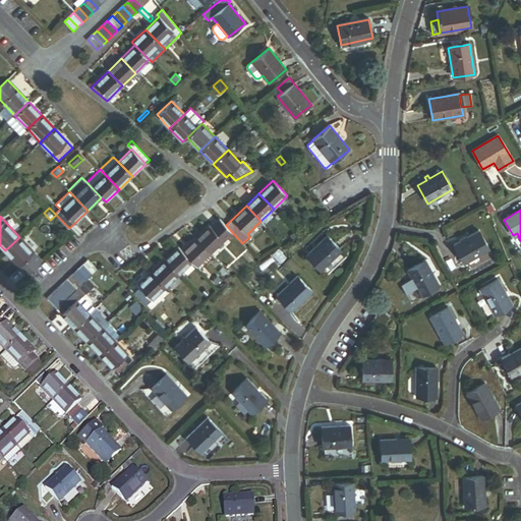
[(210,253),(232,232),(226,225),(220,219),(212,227),(210,225),(195,238),(210,253)]
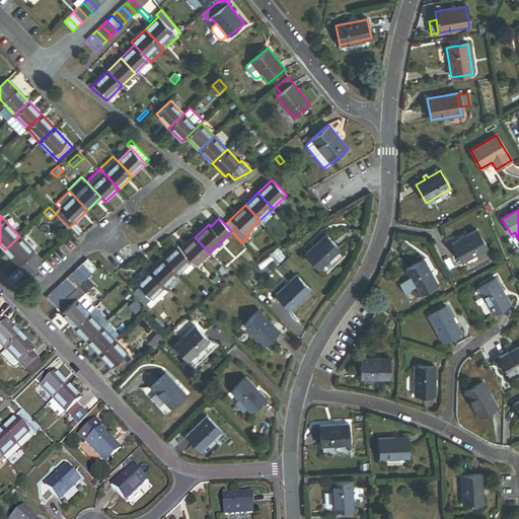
[(476,230),(452,244),(462,262),(487,247),(476,230)]
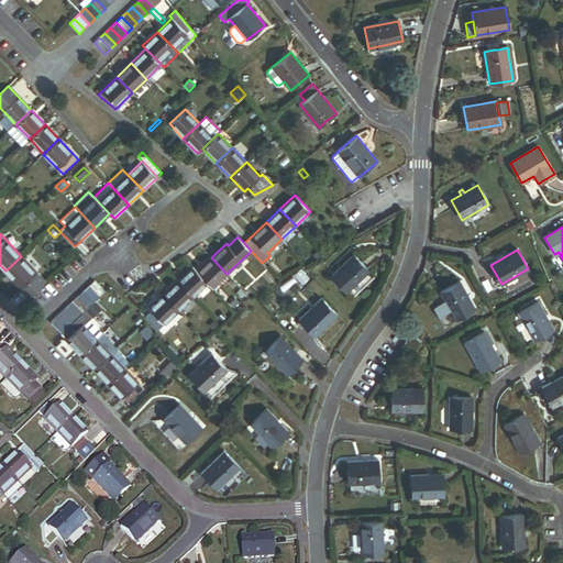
[(319,251),(313,254),(317,260),(323,255),(319,251)]
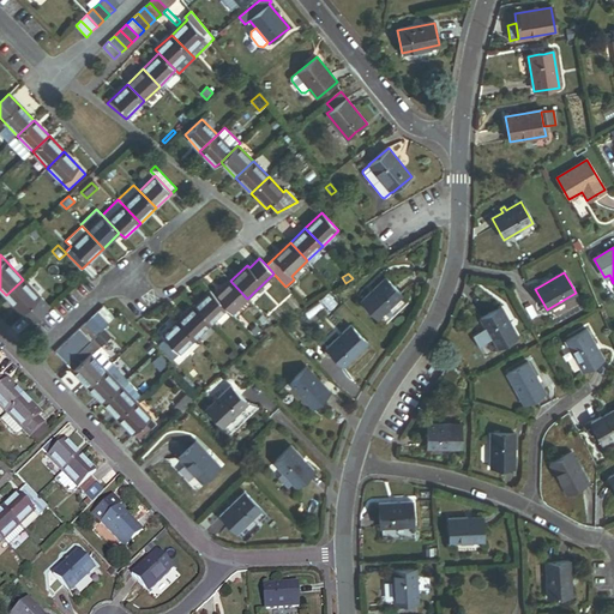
[(386,277),(362,301),(378,318),(402,295),(386,277)]
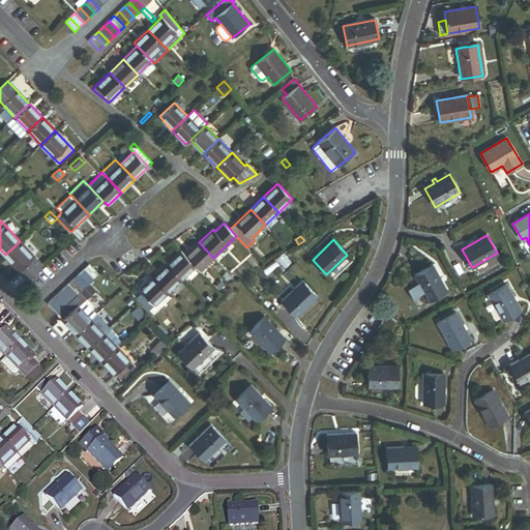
[(29,260),(34,256),(20,241),(5,255),(25,276),(35,266),(29,260)]
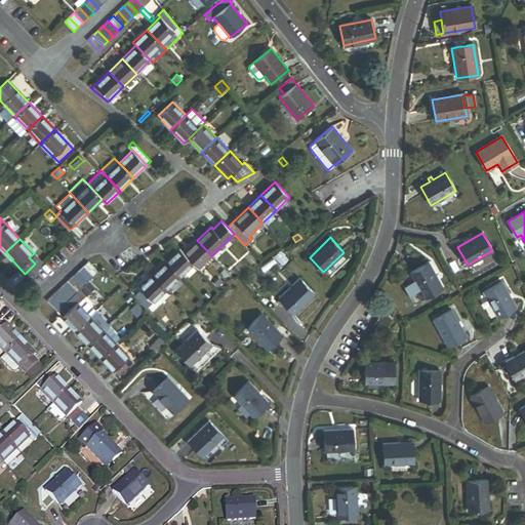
[(211,255),(197,240),(184,252),(194,264),(198,268),(211,255)]
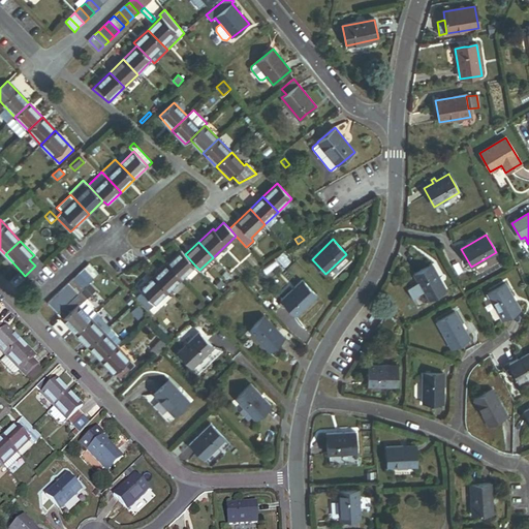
[(195,266),(185,254),(181,251),(167,263),(182,279),(195,266)]
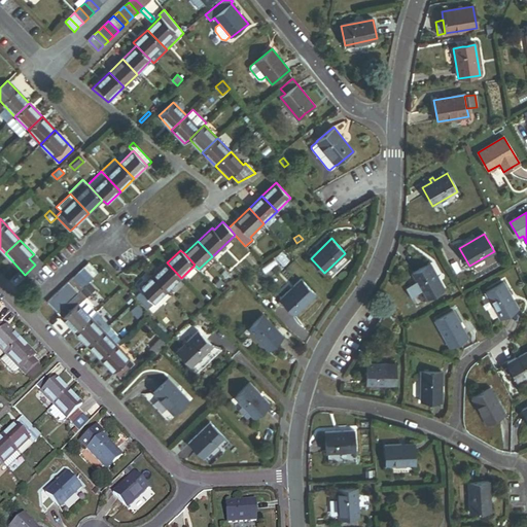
[(275,258),(283,266),(289,260),(281,252),(275,258)]
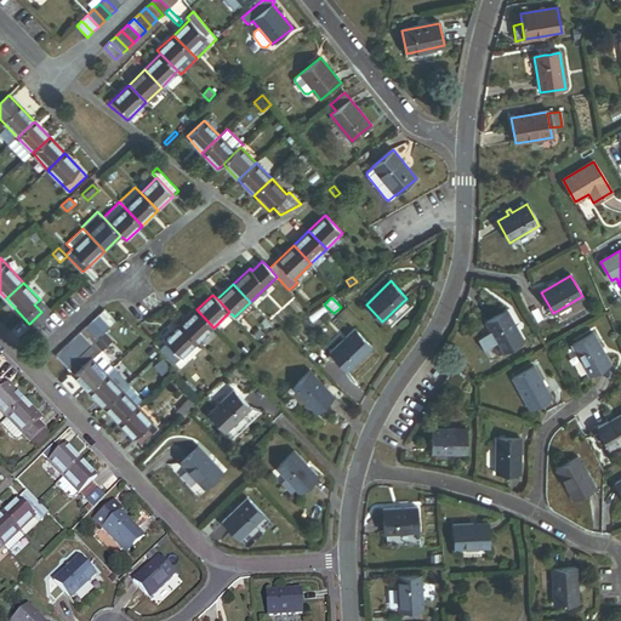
[(406,298),(382,322),(389,329),(414,306),(406,298)]
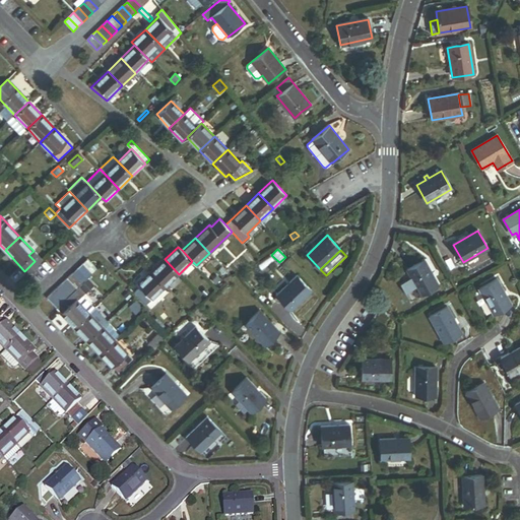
[(179,274),(165,259),(151,271),(166,286),(179,274)]
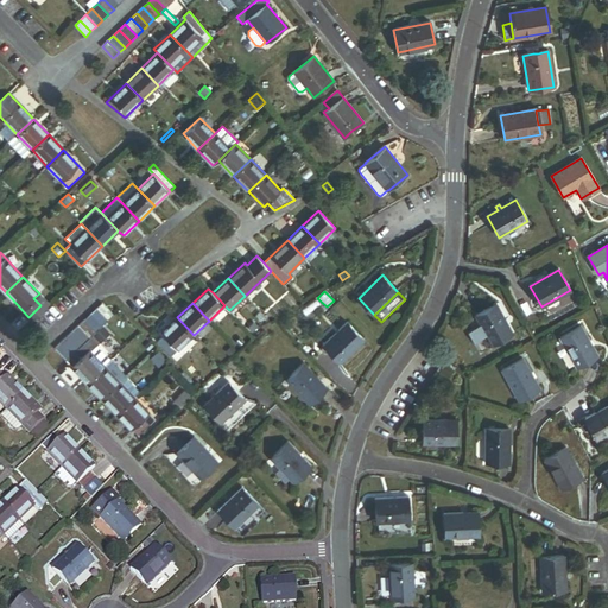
[(108,321),(113,315),(102,304),(97,309),(108,321)]
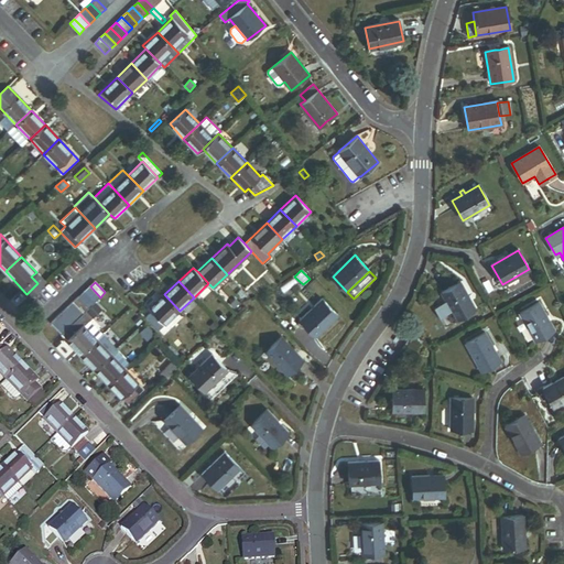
[(461,283),(441,293),(455,321),(475,311),(461,283)]
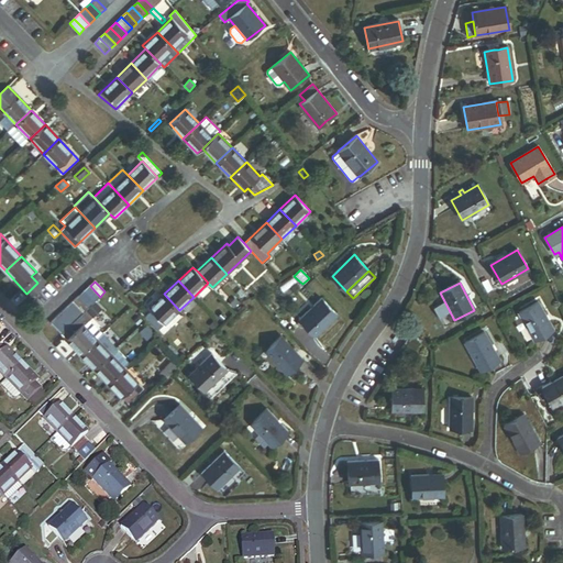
[(95,301),(100,297),(90,286),(85,291),(95,301)]
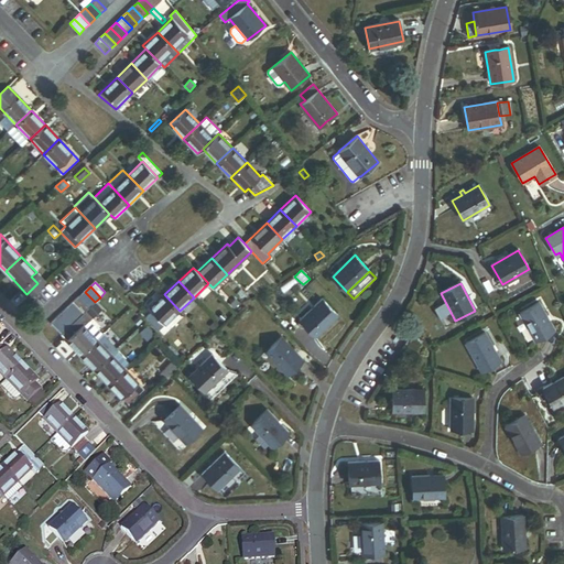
[(89,307),(95,302),(85,292),(79,296),(89,307)]
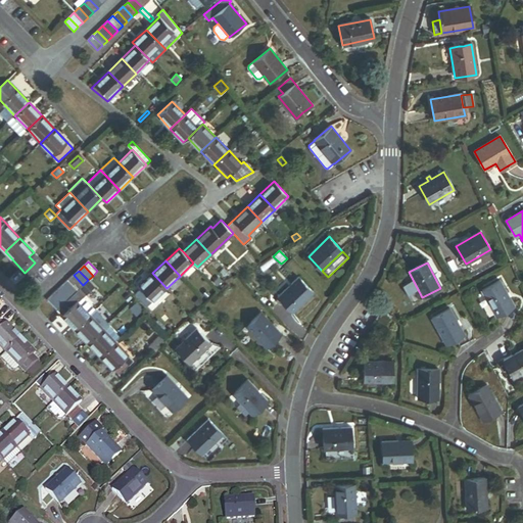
[(167,288),(152,273),(138,287),(140,289),(135,293),(147,306),(167,288)]
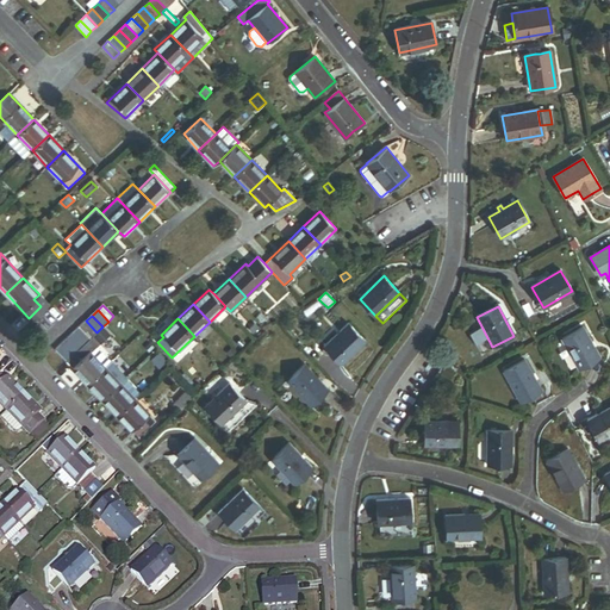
[(92,336),(97,332),(86,321),(79,327),(89,338),(92,336)]
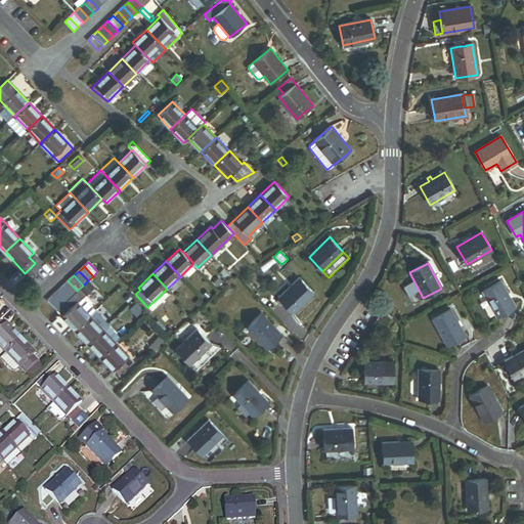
[(299,278),(279,297),(293,312),(313,293),(299,278)]
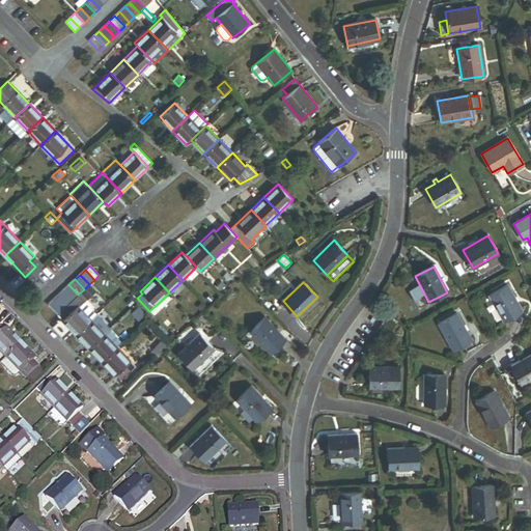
[(73,300),(78,295),(68,284),(63,289),(73,300)]
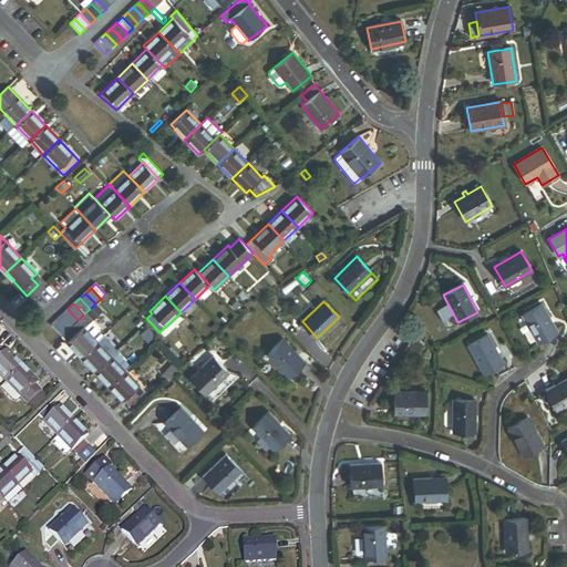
[(556,332),(542,305),(522,316),(537,342),(556,332)]
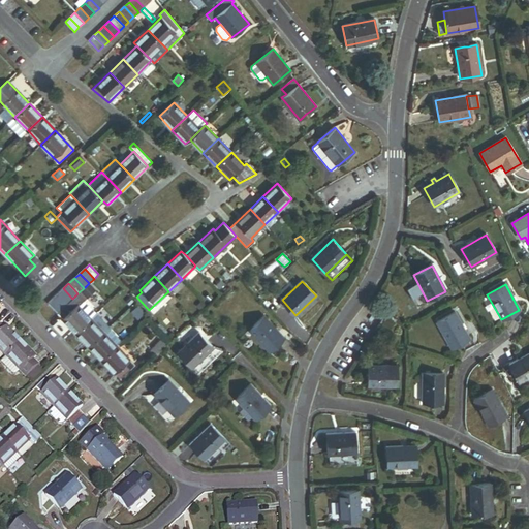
[(94,290),(89,285),(82,291),(87,298),(94,290)]
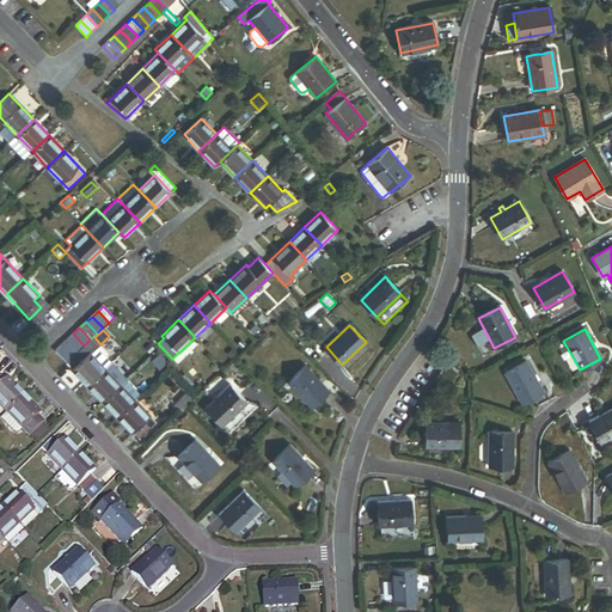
[(78,350),(84,346),(73,334),(67,340),(78,350)]
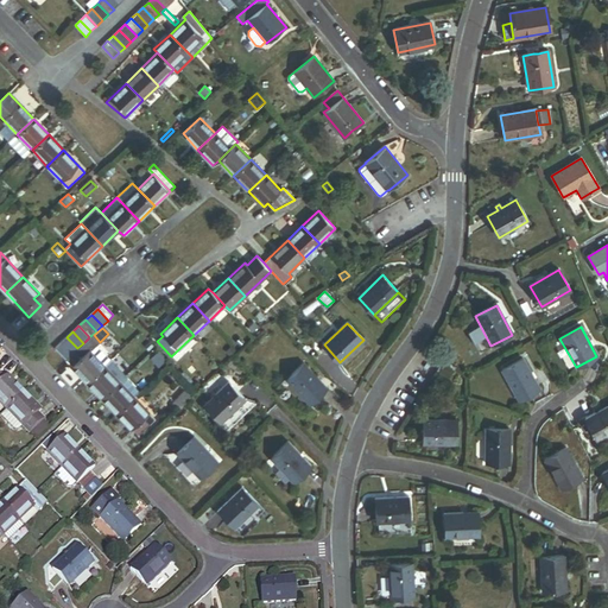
[(109,360),(96,346),(99,343),(92,335),(89,337),(83,343),(77,348),(71,354),(67,359),(87,381),(109,360)]
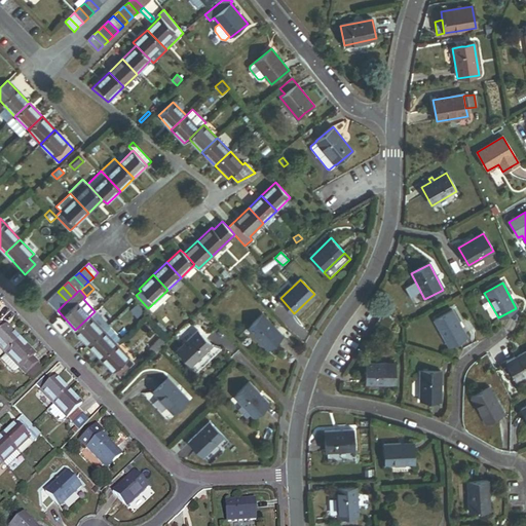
[(62,306),(67,301),(58,292),(52,296),(62,306)]
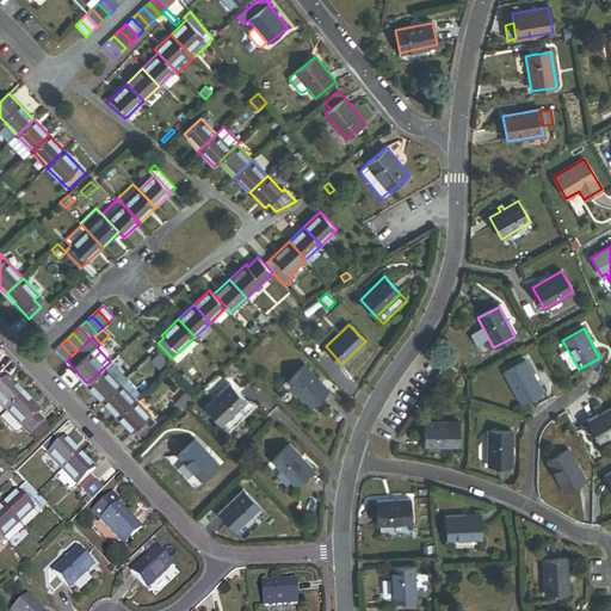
[(67,360),(72,356),(61,344),(56,350),(67,360)]
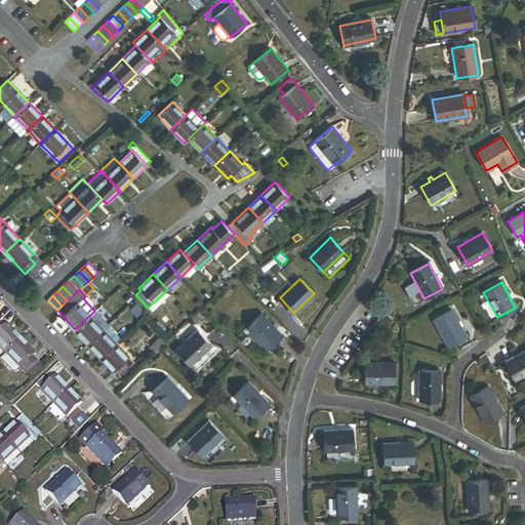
[(136,304),(130,310),(136,317),(143,310),(136,304)]
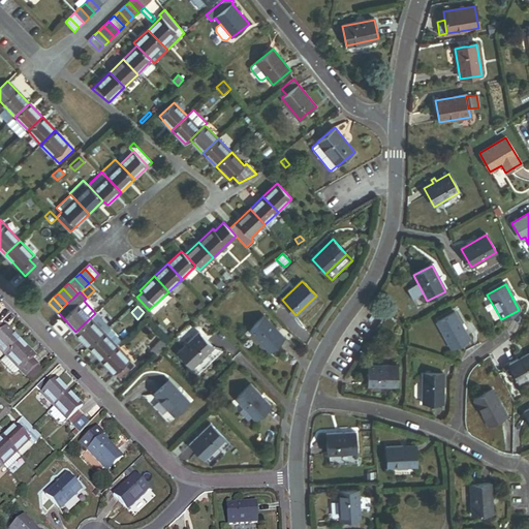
[(455,312),(437,322),(450,347),(468,338),(455,312)]
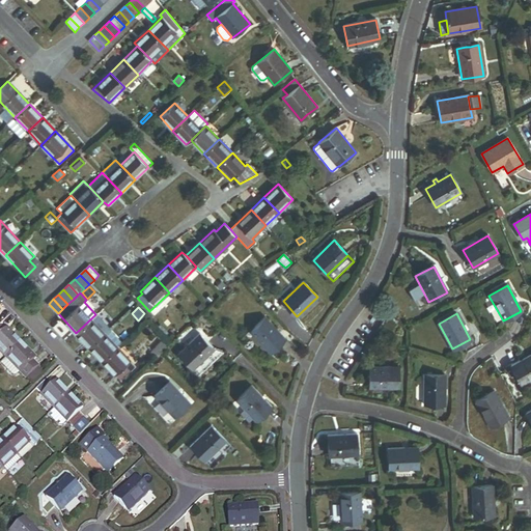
[(95,314),(76,333),(89,347),(108,329),(109,329),(95,314)]
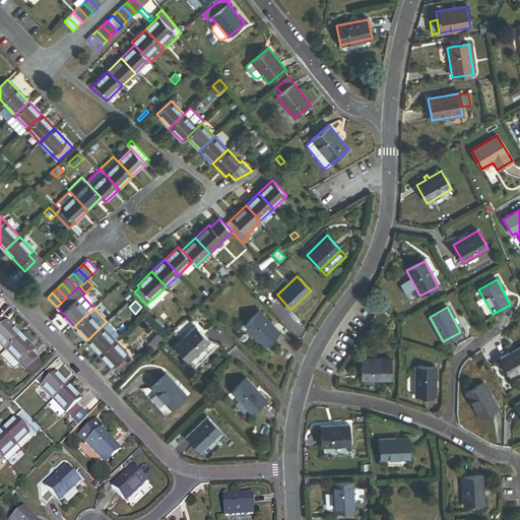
[(389,314),(380,308),(374,317),(383,323),(389,314)]
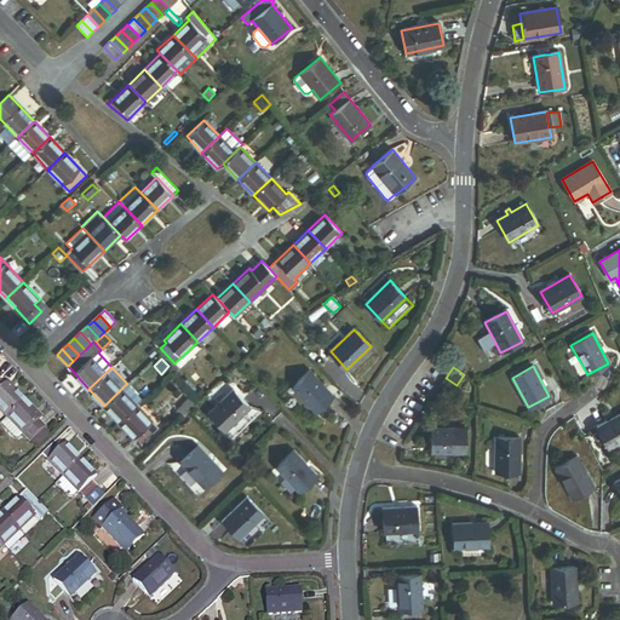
[(310,371),(293,388),(315,412),(333,395),(310,371)]
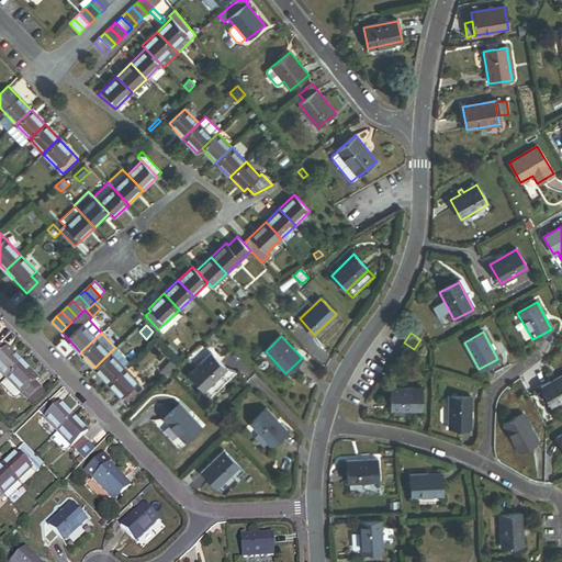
[(22,363),(7,347),(3,350),(0,347),(0,372),(6,379),(22,363)]
